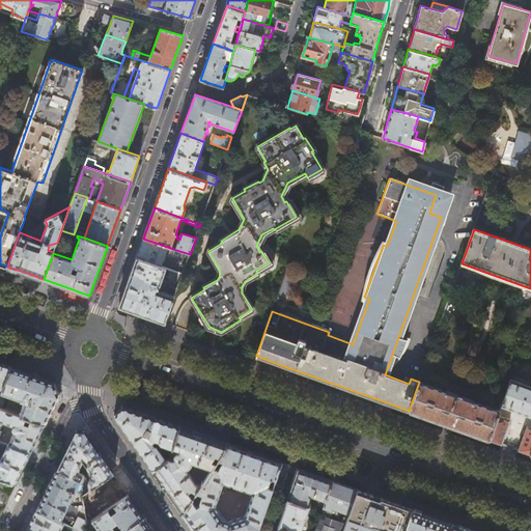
[(143,239),(137,257),(162,267),(166,254),(173,257),(176,250),(143,239)]
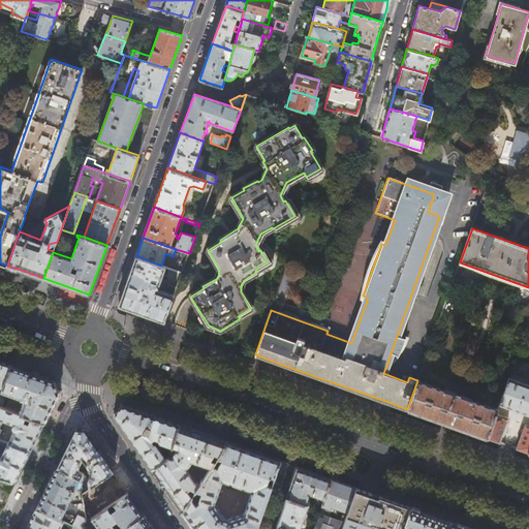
[(48,249),(53,251),(57,242),(49,244),(48,249)]
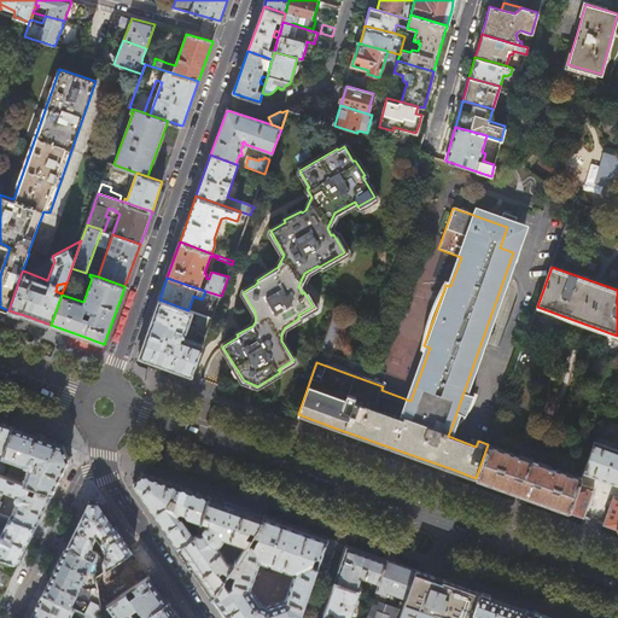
[(104,344),(85,337),(82,345),(104,354),(117,313),(127,287),(124,287),(104,344)]
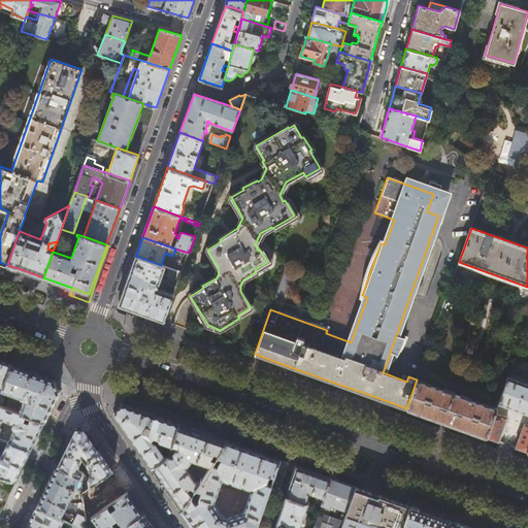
[(154,318),(164,322),(176,287),(169,284),(166,291),(158,289),(166,267),(161,265),(136,256),(119,305),(154,318)]
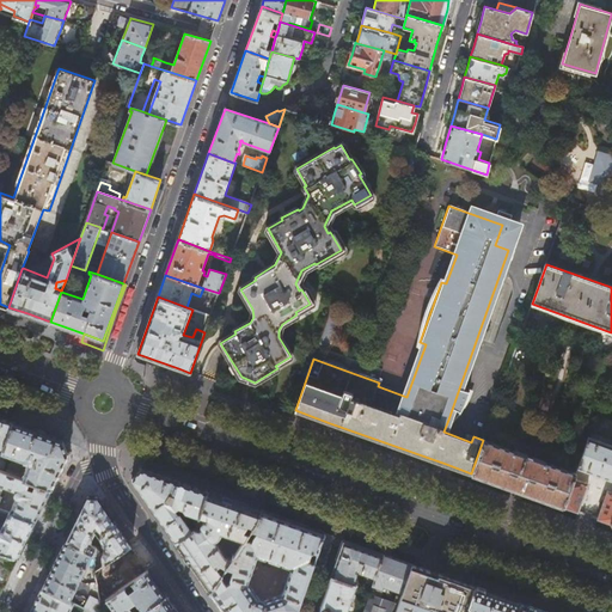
[(336,325),(325,322),(317,344),(328,348),(336,325)]
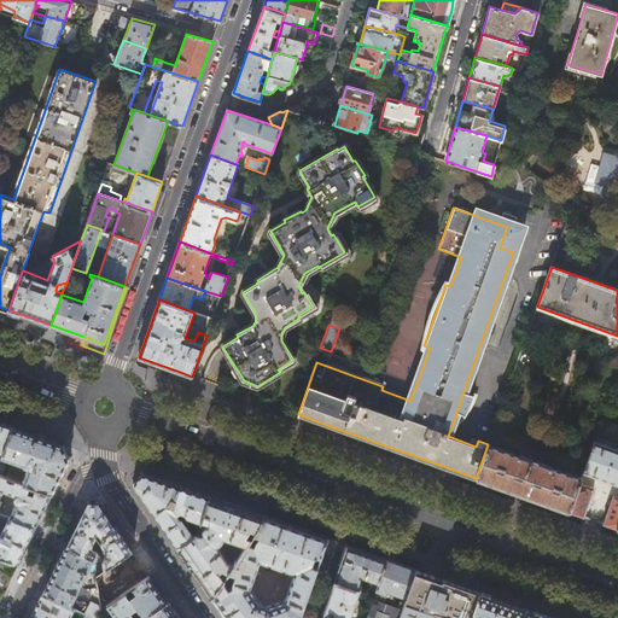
[(464,392),(453,424),(458,426),(462,420),(467,412),(471,403),(473,395),(464,392)]
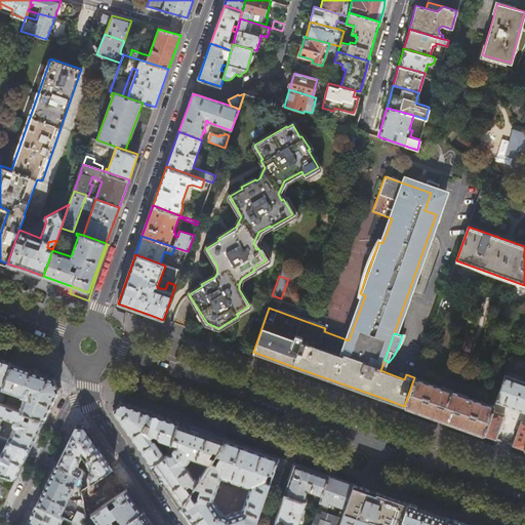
[(0,382),(3,385),(10,362),(3,359),(0,357),(0,382)]
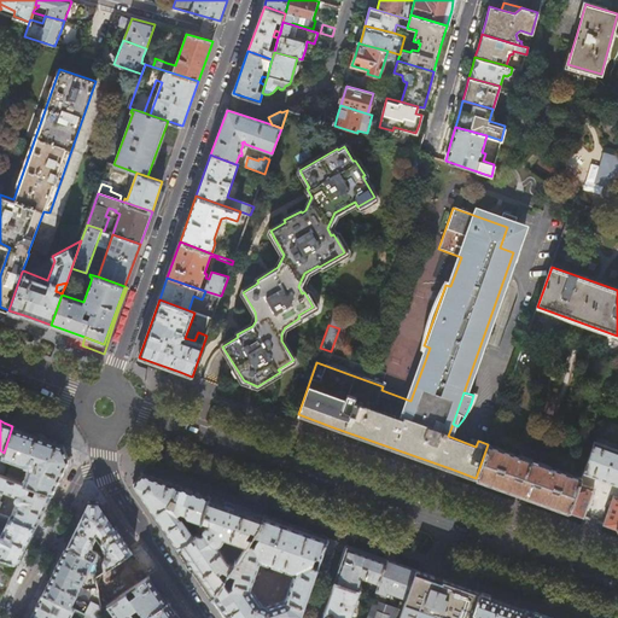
[(10,467),(6,477),(31,487),(36,488),(52,494),(70,458),(64,444),(12,426),(4,453),(1,456),(29,466),(28,470),(17,466),(10,467)]
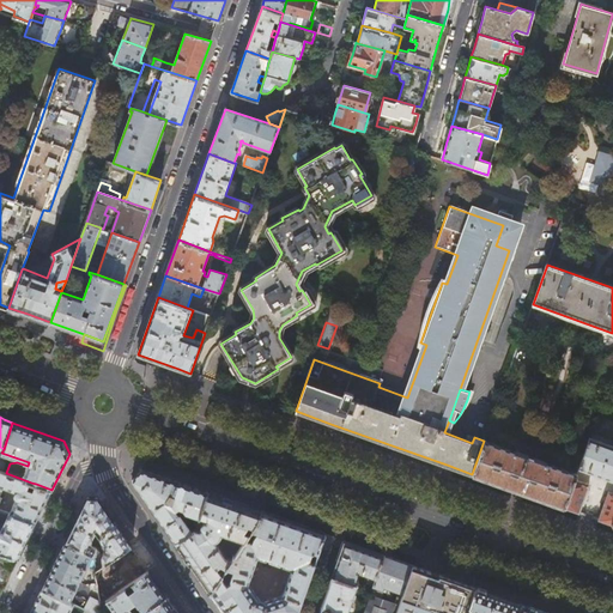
[(612,445),(590,437),(580,468),(598,475),(612,480),(612,445)]
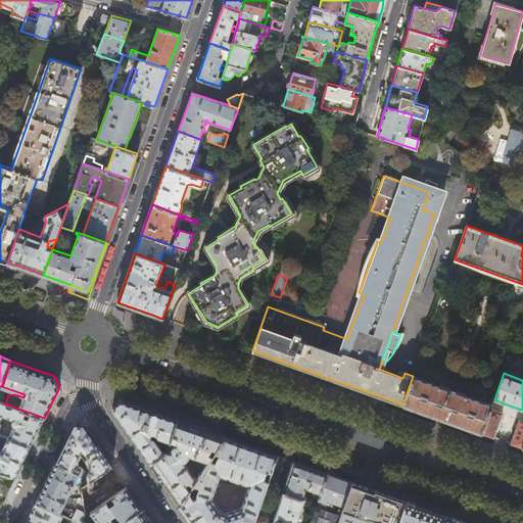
[(439,385),(413,376),(402,405),(482,433),(490,409),(492,405),(466,395),(466,394),(440,385),(439,385)]
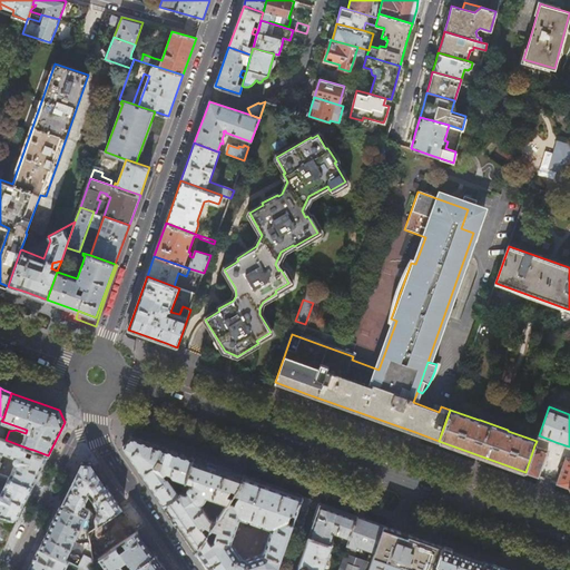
[(164,503),(180,491),(185,481),(185,479),(194,458),(130,435),(123,445),(164,503)]
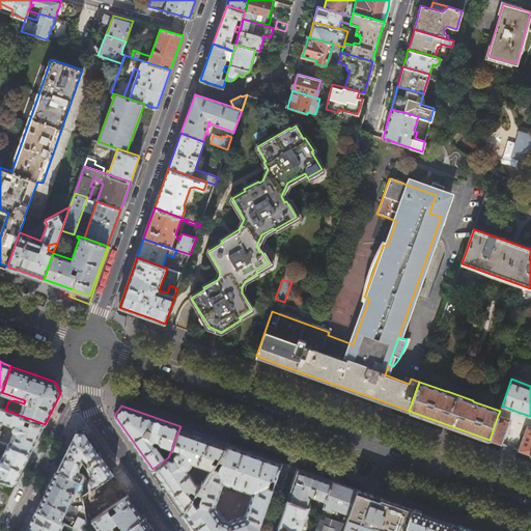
[(5,410),(0,408),(0,427),(2,422),(12,426),(12,427),(12,428),(12,430),(14,430),(15,431),(8,444),(31,452),(45,424),(31,419),(29,425),(25,423),(27,418),(5,410)]
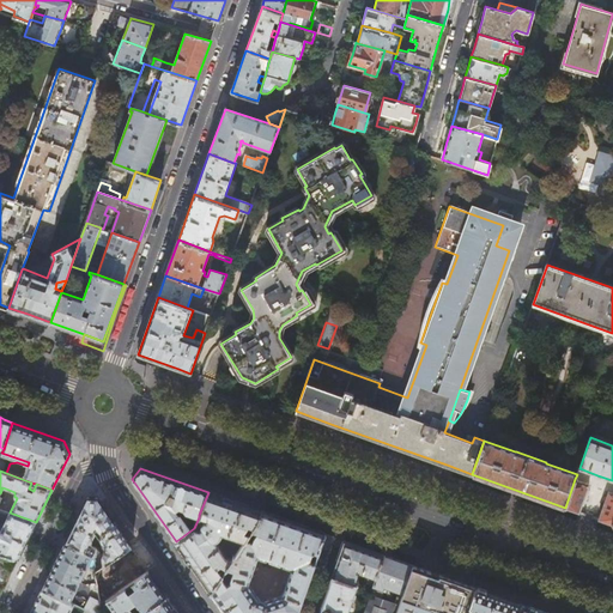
[(589,485),(575,479),(565,508),(580,513),(589,485)]
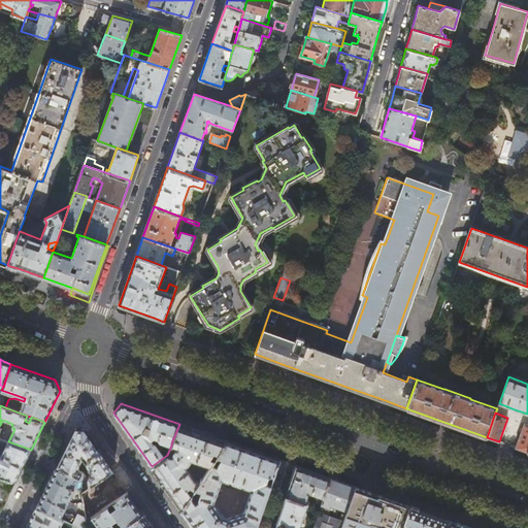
[(225,440),(179,424),(171,443),(179,447),(178,449),(176,448),(175,448),(174,448),(173,449),(172,450),(172,451),(171,452),(171,453),(172,453),(172,454),(171,457),(167,455),(152,466),(182,510),(200,482),(195,480),(186,466),(188,465),(189,464),(190,463),(191,462),(191,461),(192,460),(192,458),(211,465),(222,449),(225,440)]
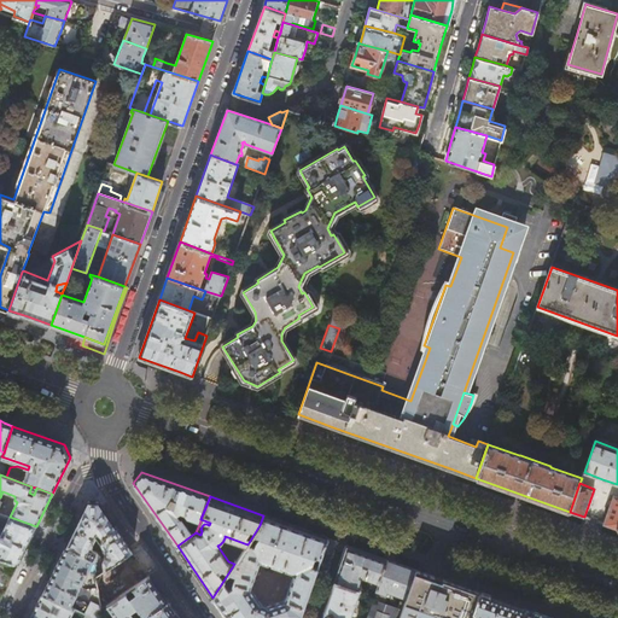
[(617,497),(614,496),(604,524),(617,529),(617,497)]
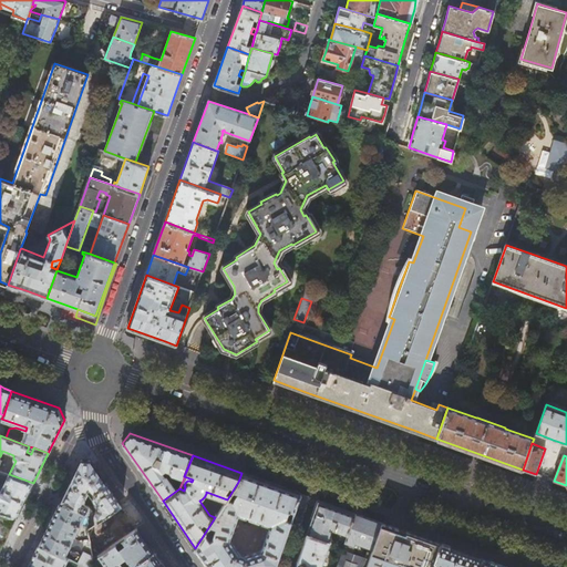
[(81,460),(61,501),(85,513),(88,529),(121,505),(90,460),(81,460)]
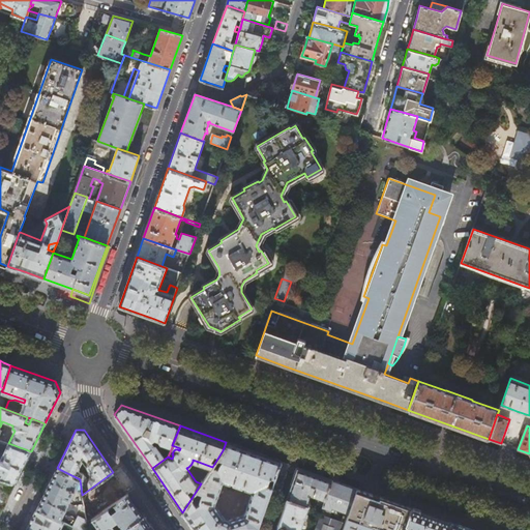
[(272,487),(267,484),(270,476),(274,477),(281,462),(226,442),(223,450),(212,467),(201,483),(182,512),(194,529),(257,529),(260,521),(260,520),(266,503),(268,497),(270,493),(272,487)]
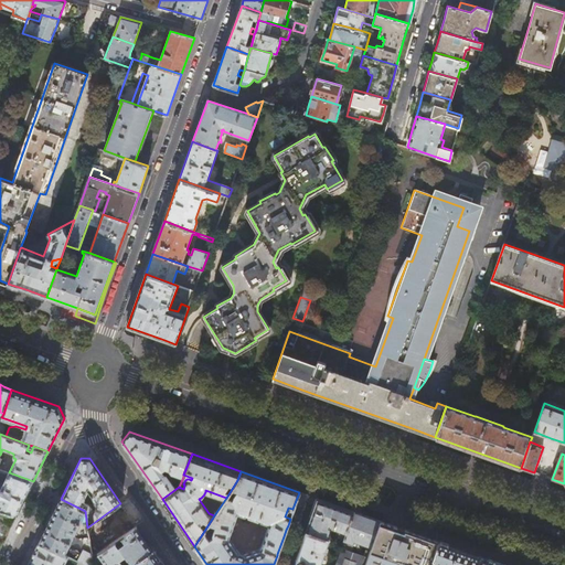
[(0,509),(17,515),(33,481),(9,472),(8,472),(1,489),(0,488),(0,509)]
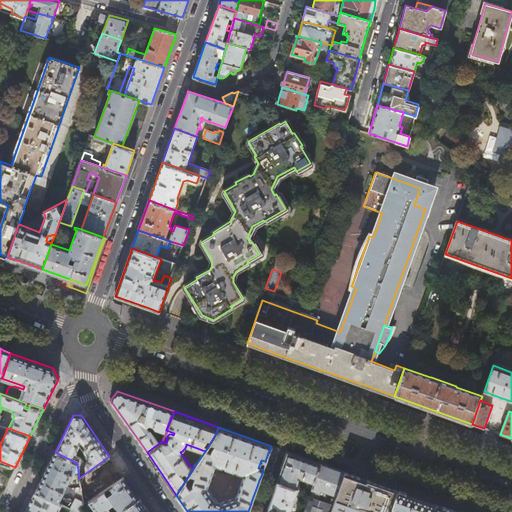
[(275,447),(271,446),(265,461),(264,464),(272,467),(278,448),(275,447)]
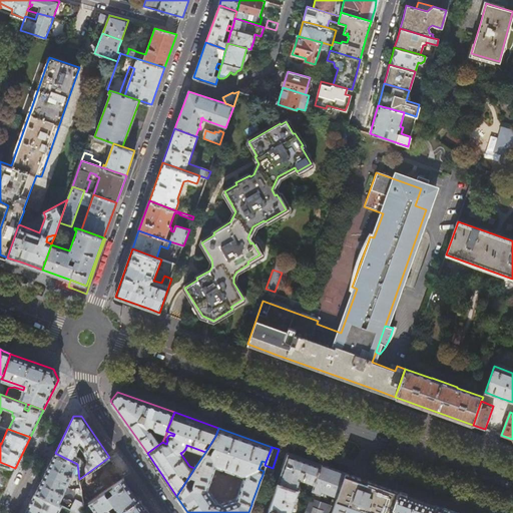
[(321,464),(288,452),(282,468),(277,482),(297,489),(300,478),(304,480),(303,483),(306,484),(307,483),(308,481),(315,484),(321,464)]
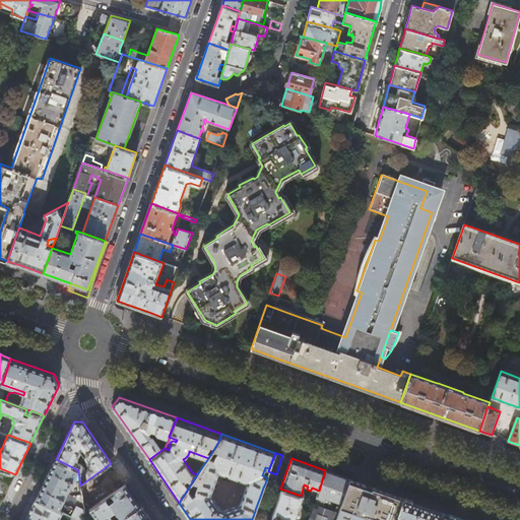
[(82,494),(80,485),(78,470),(56,459),(37,498),(63,511),(72,516),(80,519),(85,519),(84,514),(83,502),(82,497),(82,496),(76,497),(76,505),(76,509),(63,502),(67,493),(72,495),(82,494)]
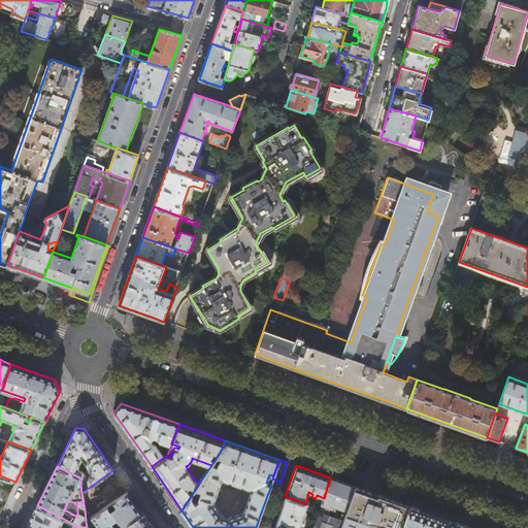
[(128,492),(112,470),(81,493),(84,501),(84,503),(84,504),(92,498),(95,501),(85,509),(86,522),(92,518),(107,506),(114,501),(128,492)]
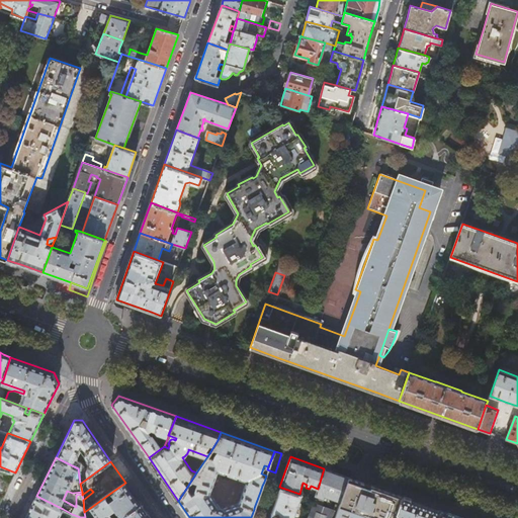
[(0,502),(15,472),(0,466),(0,502)]
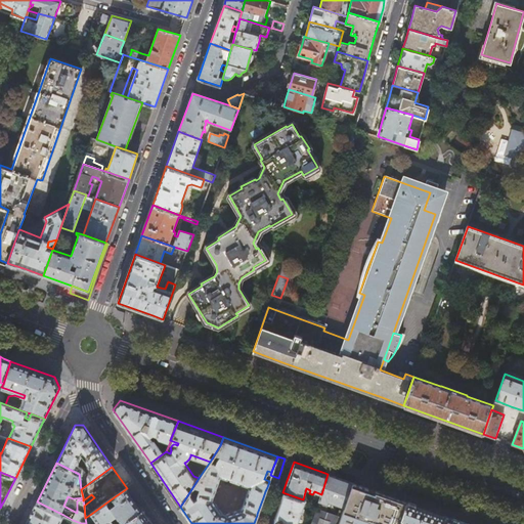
[(352,483),(328,474),(321,494),(318,501),(330,506),(331,504),(344,508),(352,483)]
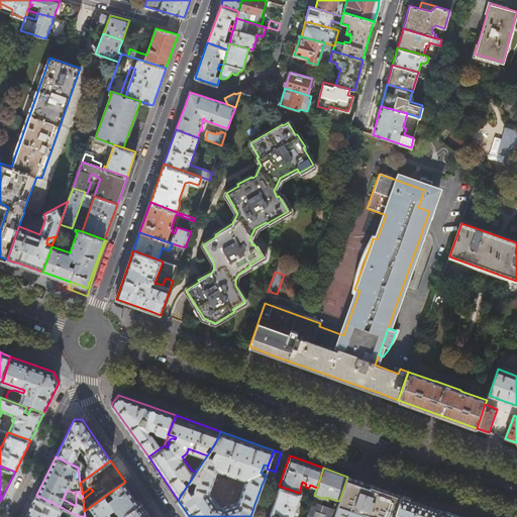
[(370,487),(363,485),(364,483),(357,481),(347,477),(339,501),(333,516),(393,516),(401,496),(384,490),(371,485),(370,487)]
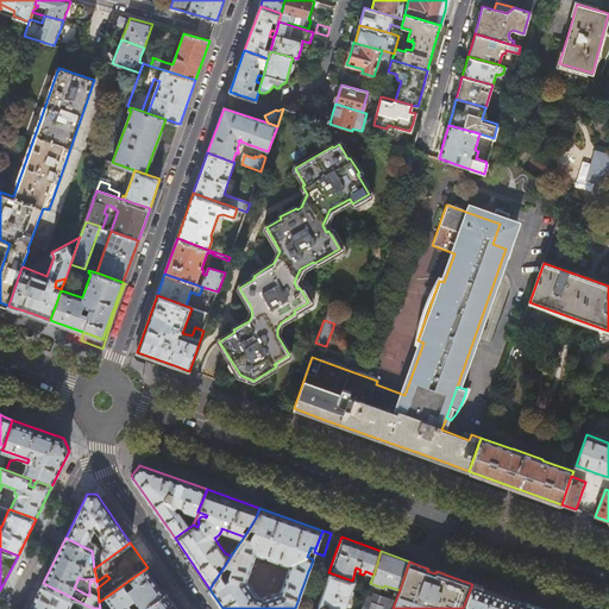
[(142,608),(165,594),(148,567),(132,578),(137,583),(127,589),(124,584),(106,597),(113,608),(142,608)]
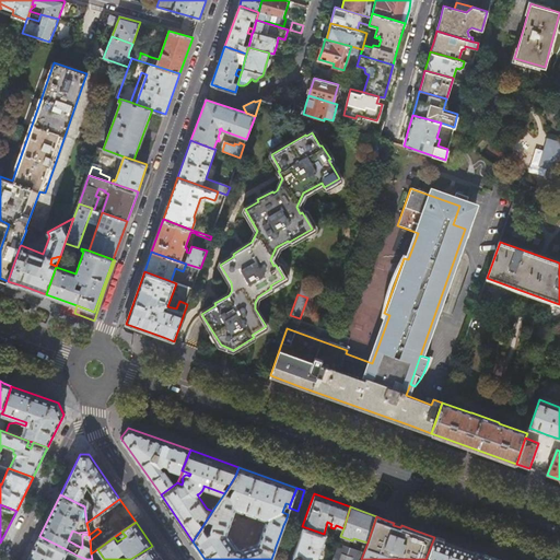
[(324,534),(302,526),(298,541),(292,556),(306,559),(317,559),(322,547),(325,548),(326,545),(325,544),(323,543),(326,535),(324,534)]
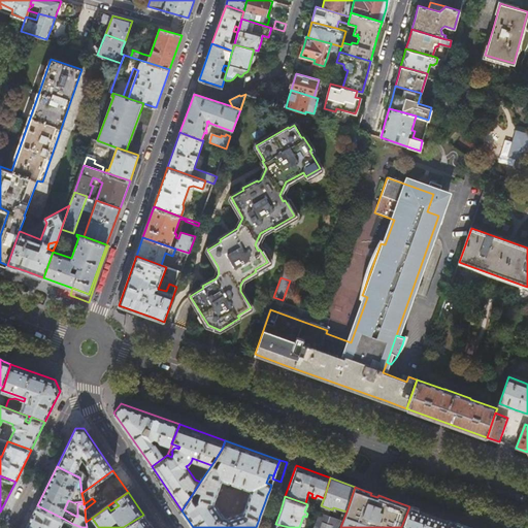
[(273,504),(265,501),(259,518),(268,521),(273,504)]
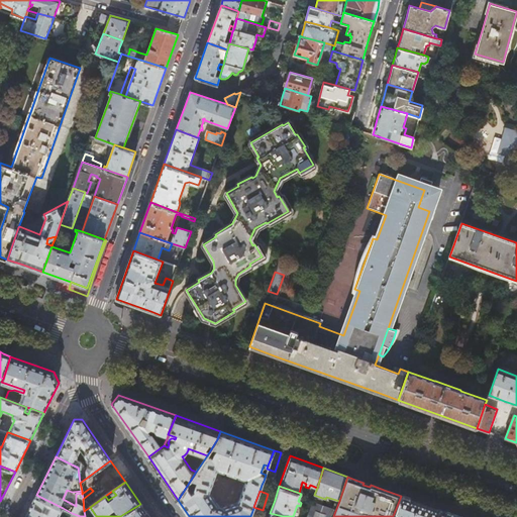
[(58,516),(63,508),(36,495),(25,516),(58,516)]
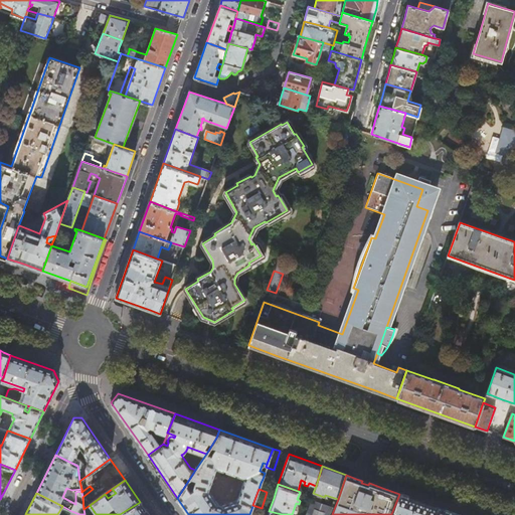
[(435,514),(438,507),(399,494),(391,514),(435,514)]
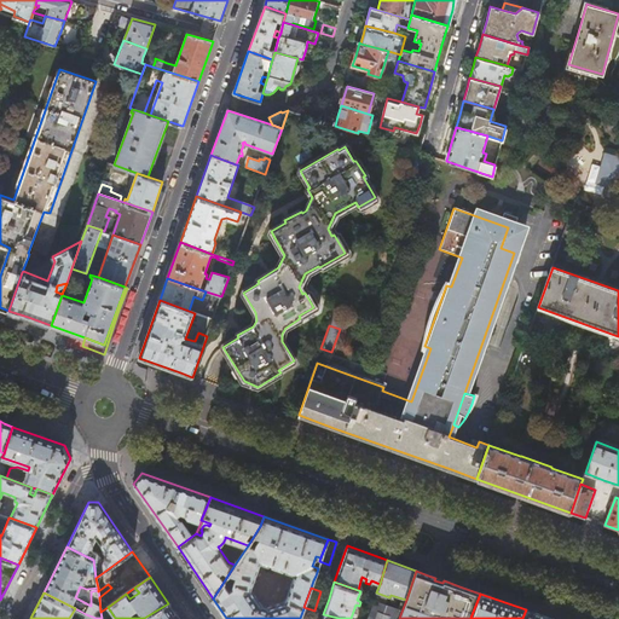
[(374,601),(366,618),(395,618),(399,609),(374,601)]
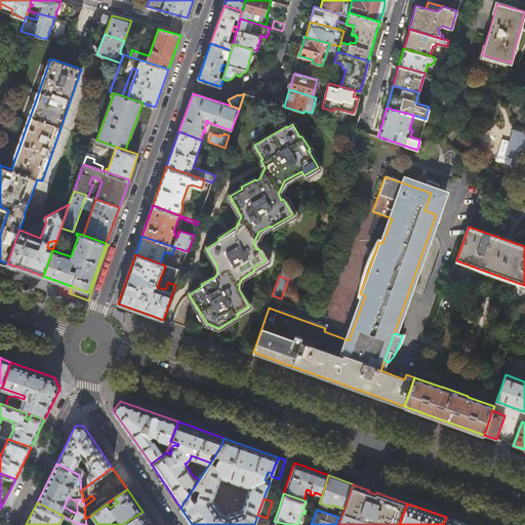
[(152,524),(143,512),(122,524),(152,524)]
